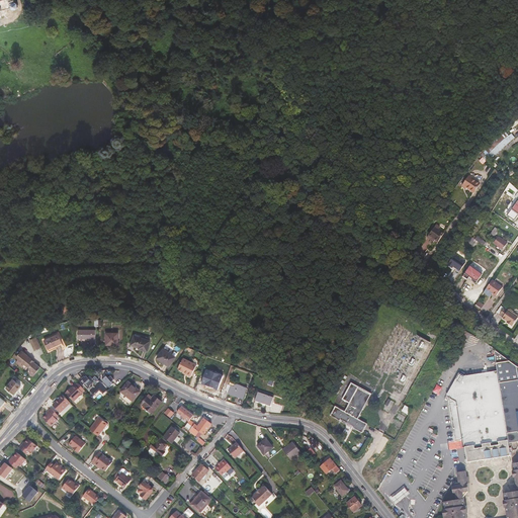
[(0,0),(0,10),(11,8),(13,10),(17,9),(18,7),(18,3),(16,2),(12,2),(11,4),(11,2),(14,1),(14,0),(0,0)]
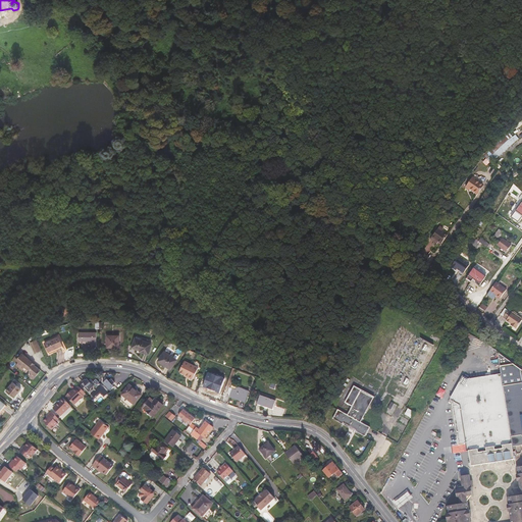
[(271,72),(270,72),(269,72),(268,73),(268,74),(267,75),(267,76),(267,77),(267,79),(267,80),(268,81),(268,82),(269,82),(270,82),(271,83),(272,83),(273,82),(274,82),(275,82),(275,81),(276,80),(276,79),(276,77),(277,76),(276,75),(276,74),(275,73),(274,72),(273,72),(272,72),(271,72)]
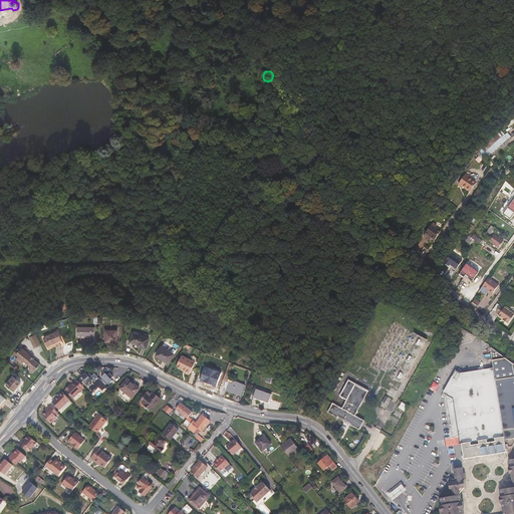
[(501,146),(509,139),(501,131),(484,145),(491,154),(501,146)]
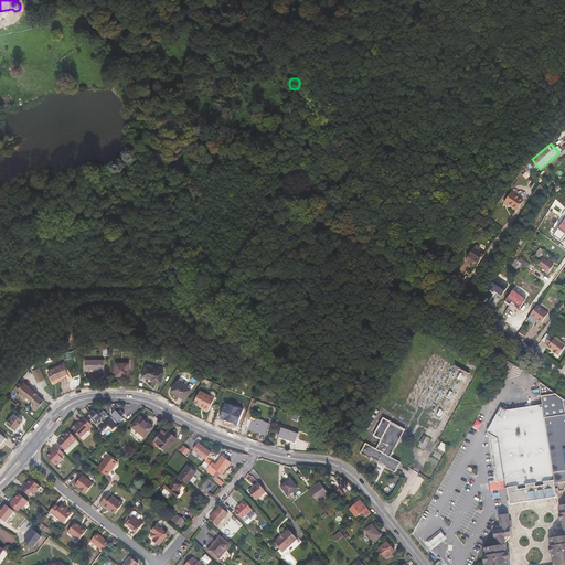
[(523,200),(512,192),(505,202),(518,210),(523,200)]
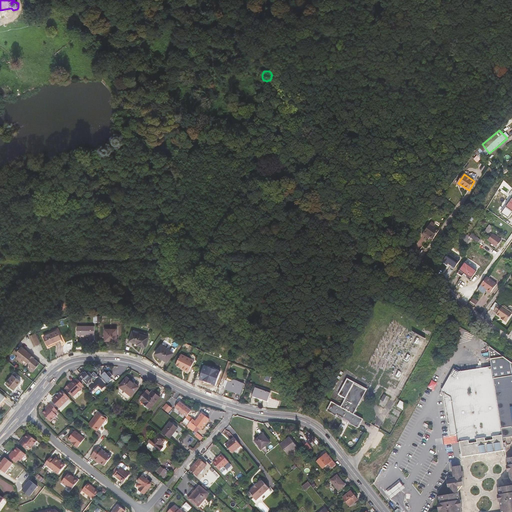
[(511,196),(500,213),(510,220),(511,216),(511,210),(511,211),(511,209),(511,196)]
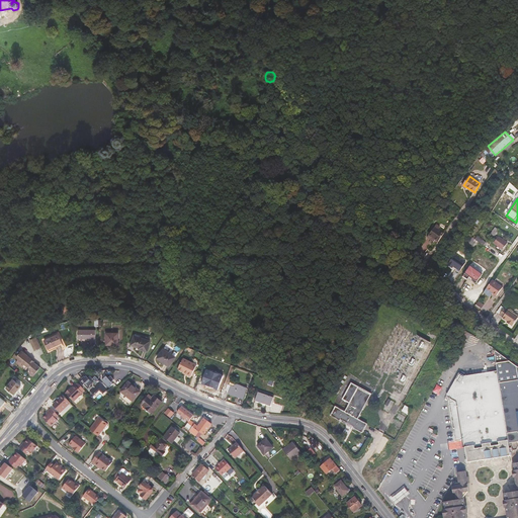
[(435,240),(438,242),(443,234),(438,230),(439,228),(436,225),(428,237),(431,240),(432,238),(435,240)]
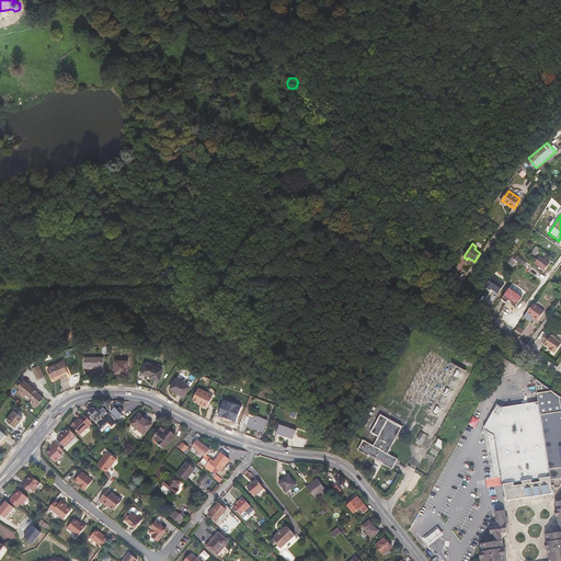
[(536,247),(529,256),(534,259),(540,249),(536,247)]
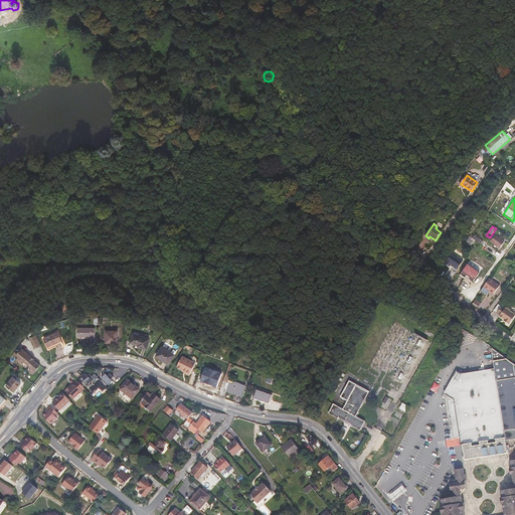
[(477,241),(481,244),(483,240),(475,234),(472,238),(475,240),(477,241)]
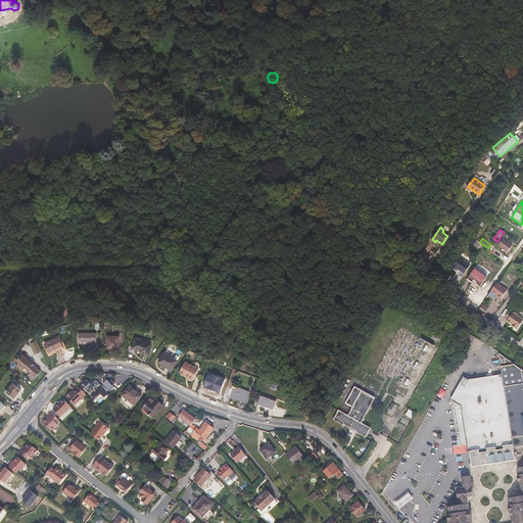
[(513,245),(504,239),(498,245),(508,252),(513,245)]
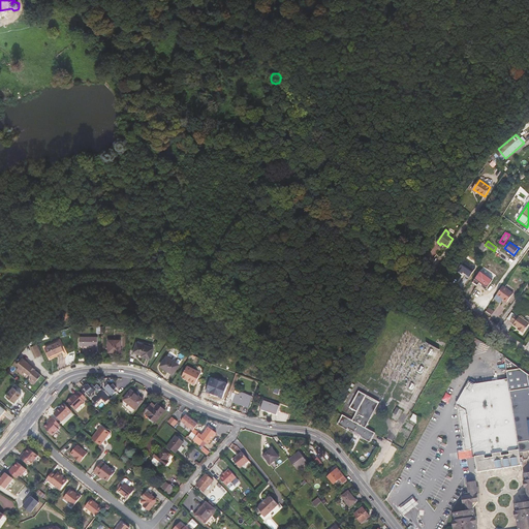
[(502,286),(493,299),(497,302),(499,298),(502,300),(506,303),(512,294),(502,286)]
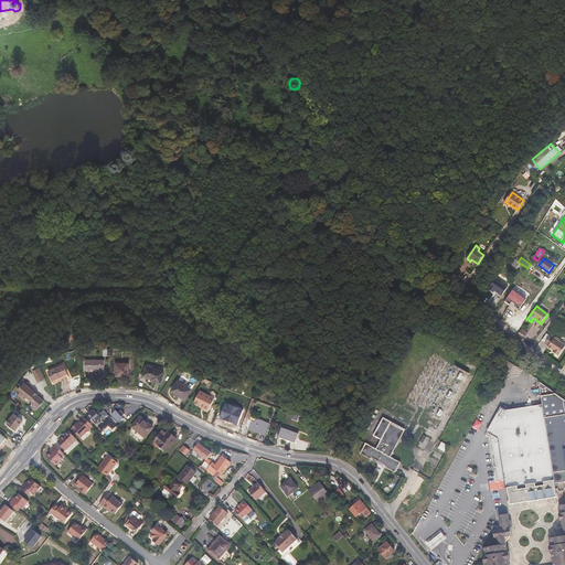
[(519,333),(524,338),(529,333),(522,329),(519,333)]
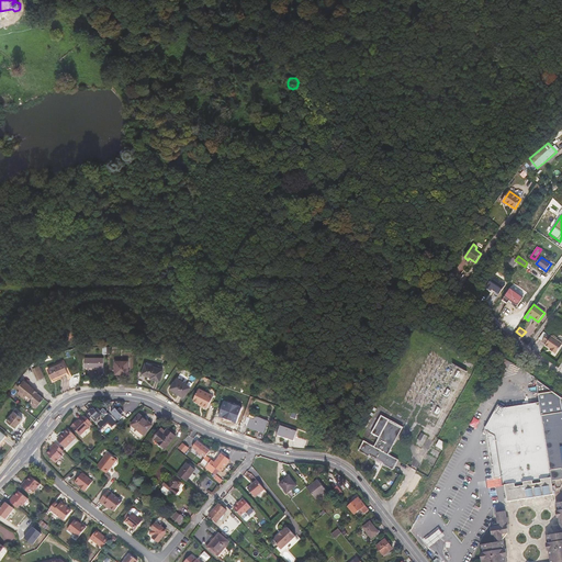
[(549,333),(542,341),(546,344),(546,345),(551,348),(550,349),(557,353),(561,345),(561,343),(558,339),(557,337),(554,335),(552,336),(549,333)]
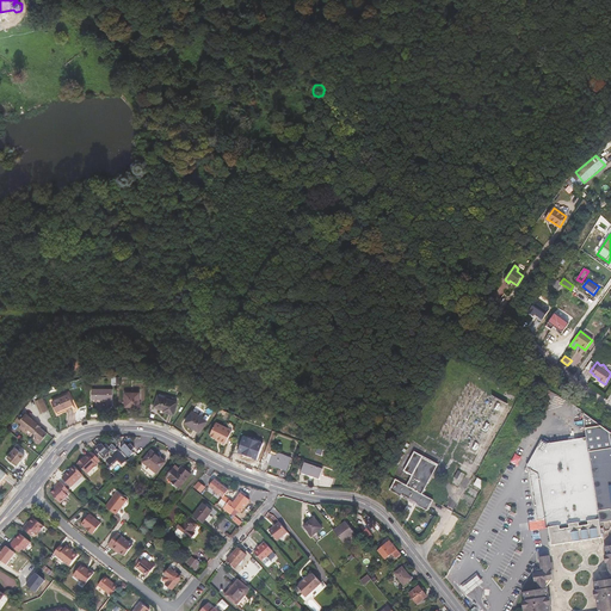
[(113,389),(92,389),(92,400),(106,400),(106,403),(113,403),(113,389)]
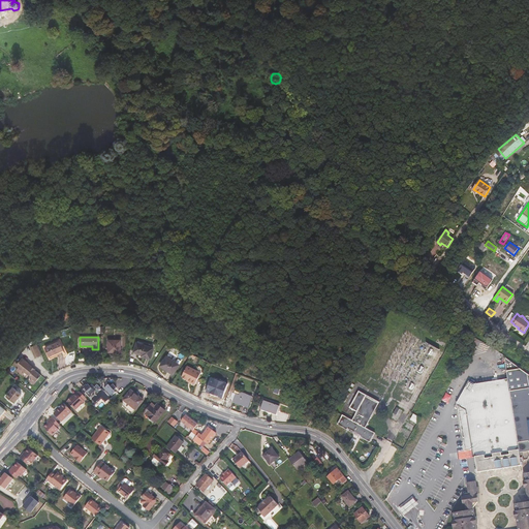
[(121,351),(121,340),(109,340),(109,351),(121,351)]
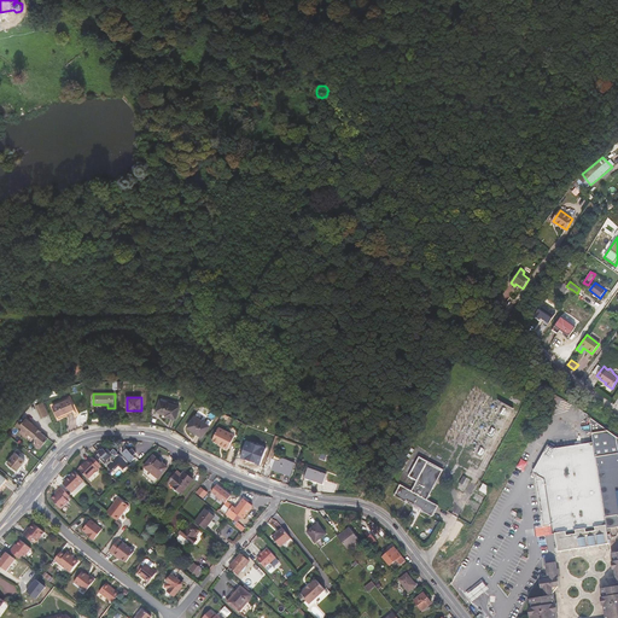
[(74,409),(69,398),(53,406),(58,417),(74,409)]
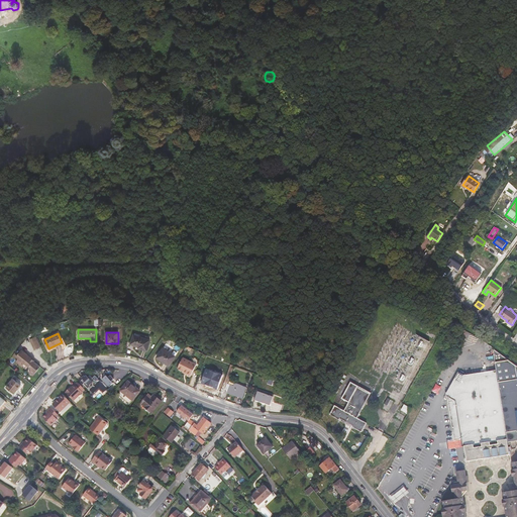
[(150,340),(133,335),(131,344),(139,346),(138,348),(146,350),(150,340)]
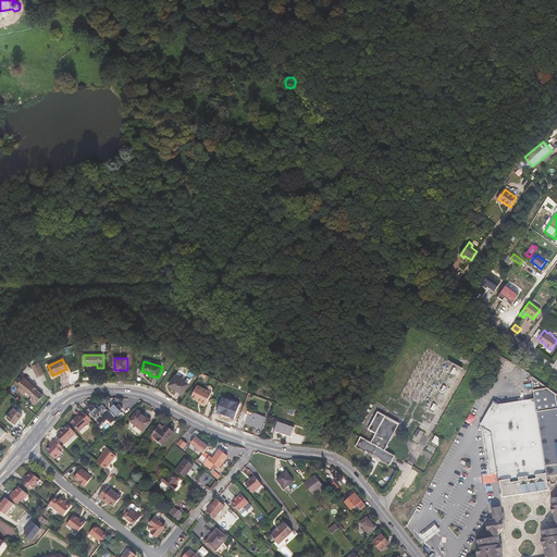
[(45,373),(39,362),(33,366),(37,376),(45,373)]
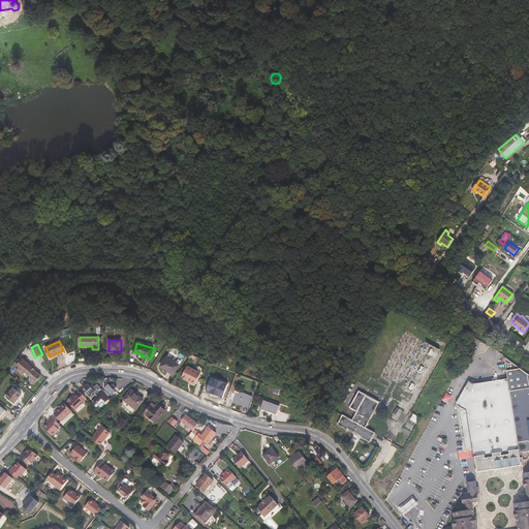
[(179,365),(166,356),(160,366),(173,374),(179,365)]
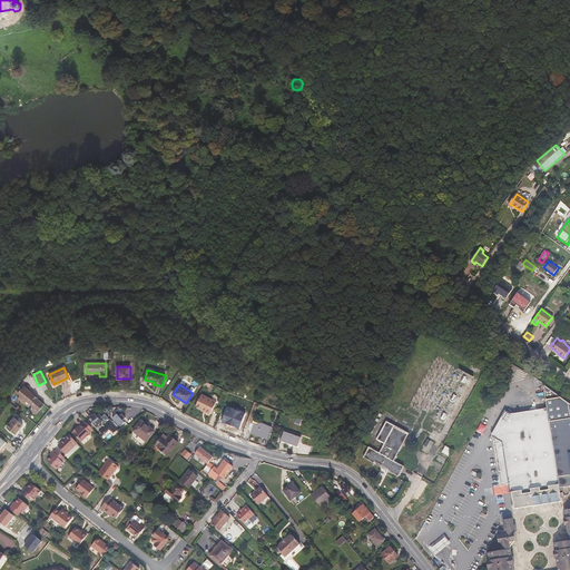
[(23,385),(18,392),(21,394),(18,397),(25,403),(28,400),(32,404),(35,406),(32,410),(37,413),(39,410),(45,404),(38,397),(37,399),(32,395),(35,393),(23,385)]
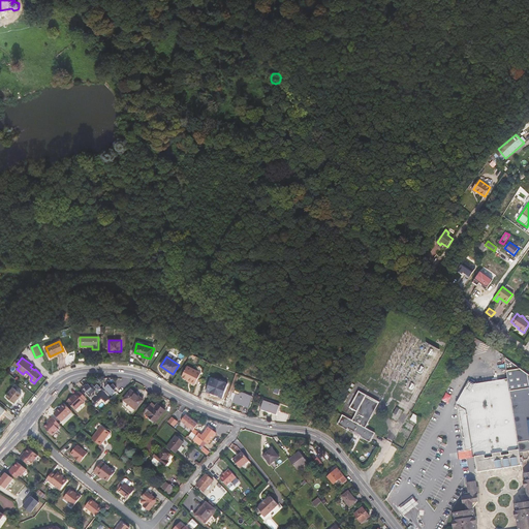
[(519,449),(519,453),(522,452),(523,458),(524,459),(525,459),(526,460),(527,459),(528,458),(527,452),(528,450),(528,375),(522,371),(504,358),(507,379),(519,449)]
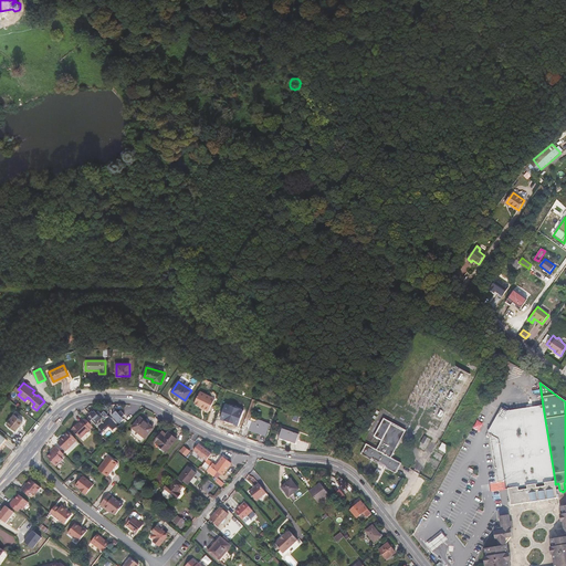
[(217,400),(202,392),(196,405),(206,409),(205,411),(210,413),(217,400)]
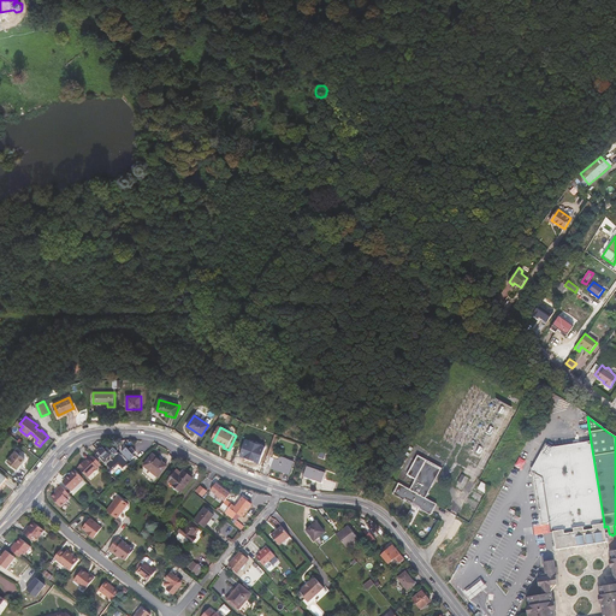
[(272,457),(279,437),(274,434),(267,456),(272,457)]
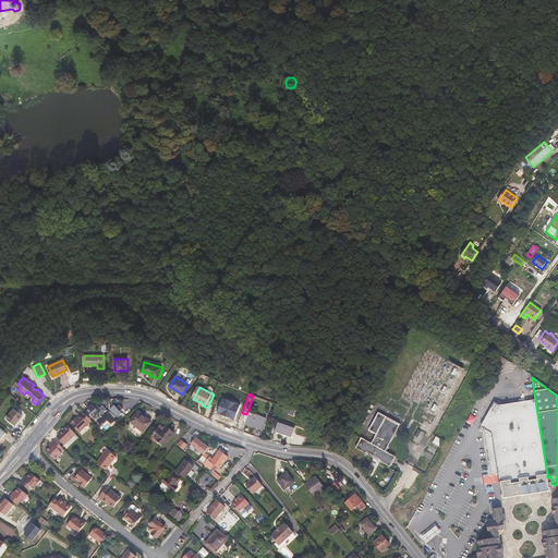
[(378,397),(376,395),(355,433),(358,434),(378,397)]
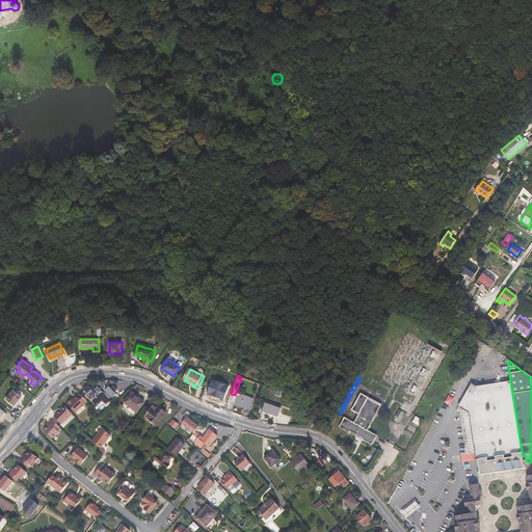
[(207,393),(214,396),(225,399),(232,382),(223,379),(219,389),(209,386),(207,393)]
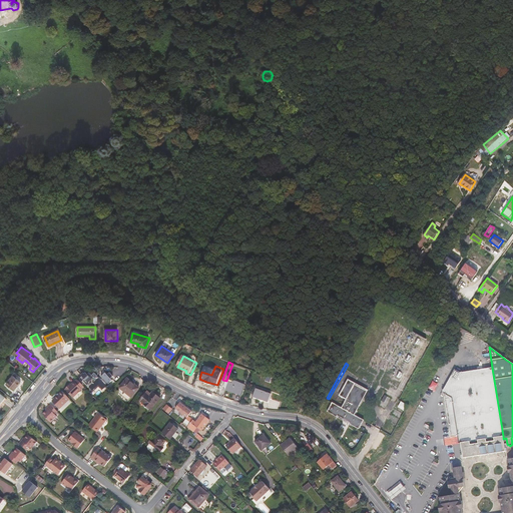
[(460,442),(503,436),(492,368),(460,373),(456,371),(455,370),(443,392),(444,393),(449,423),(451,437),(458,436),(459,443),(460,442)]
